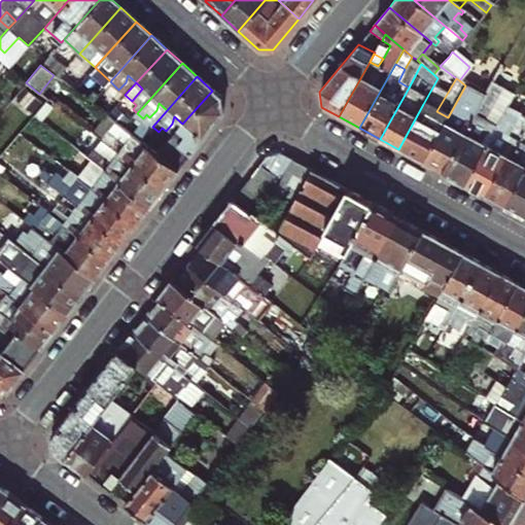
[(442,173),(485,96),(483,95),(465,85),(448,117),(423,163),(442,173)]
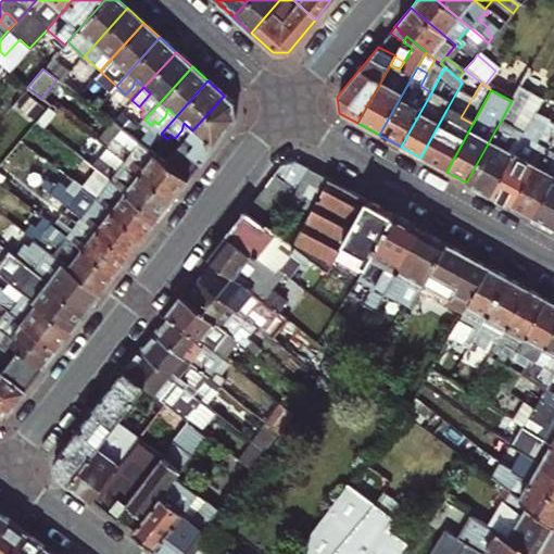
[(224,96),(192,130),(164,163),(186,180),(233,118),(231,102),(224,96)]
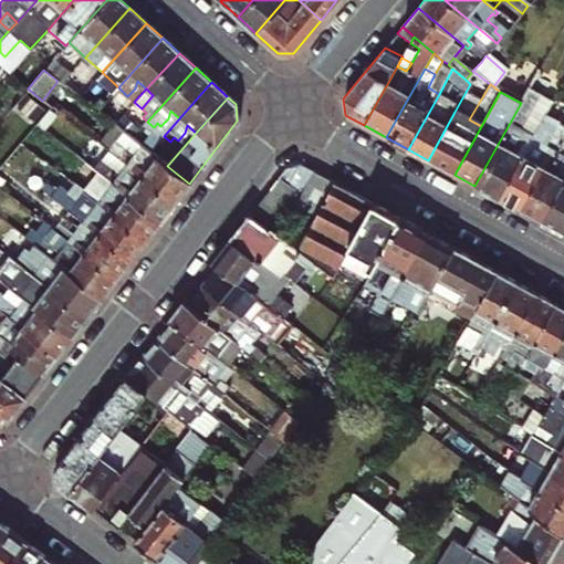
[(108,101),(98,113),(116,127),(126,116),(108,101)]
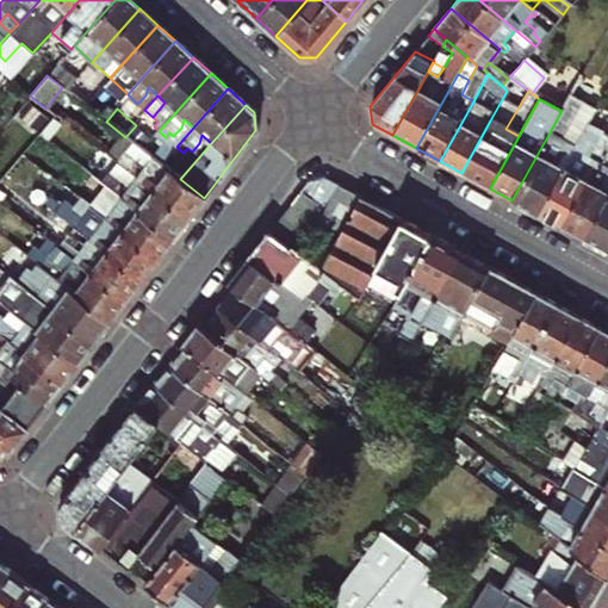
[(538,215),(584,132),(588,125),(562,111),(512,200),(538,215)]
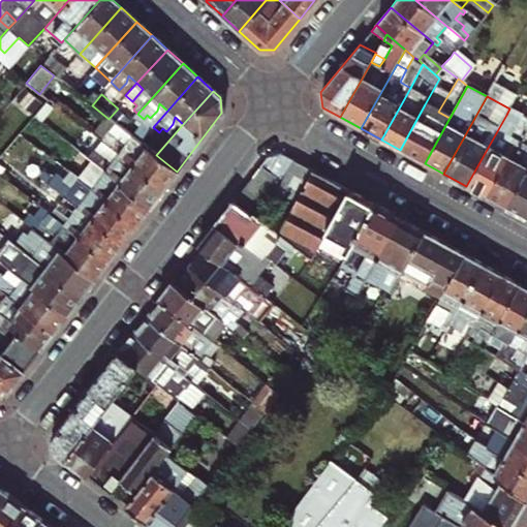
[(438,112),(425,104),(400,150),(425,163),(450,118),(438,112)]
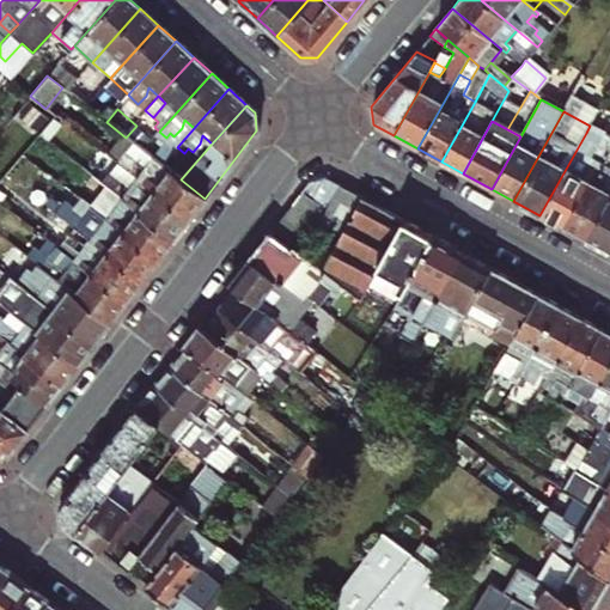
[(540,215),(562,229),(609,144),(609,121),(599,140),(586,133),(540,215)]
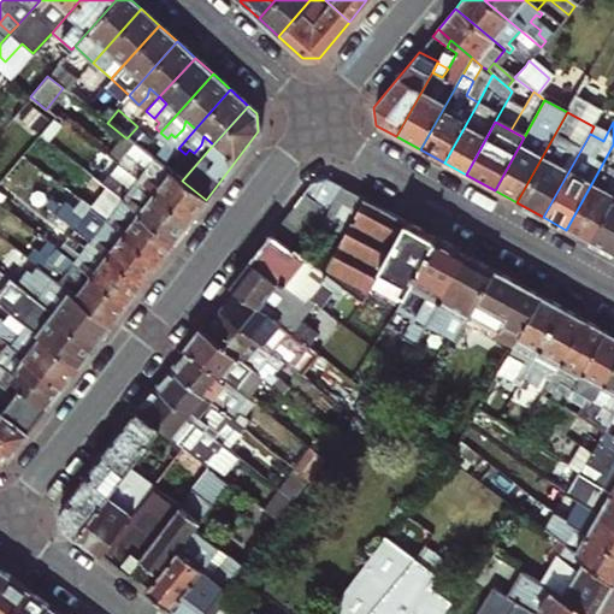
[(127,139),(133,142),(143,151),(153,140),(137,127),(127,139)]
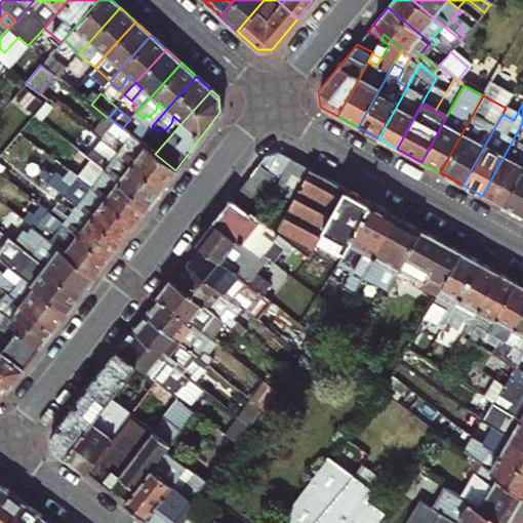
[(32,116),(37,120),(42,114),(37,110),(32,116)]
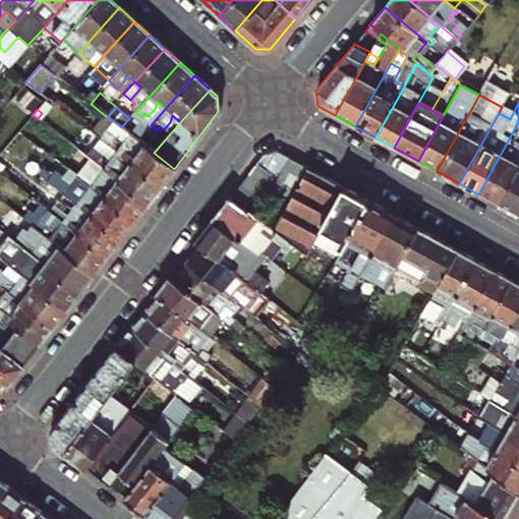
[(153,153),(139,141),(137,140),(121,127),(112,120),(98,137),(115,151),(161,186),(174,169),(154,153),(153,153)]
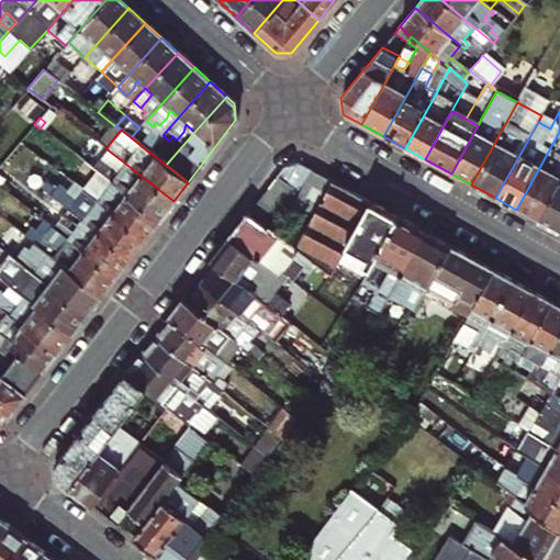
[(559,132),(516,210),(537,222),(559,181),(559,132)]
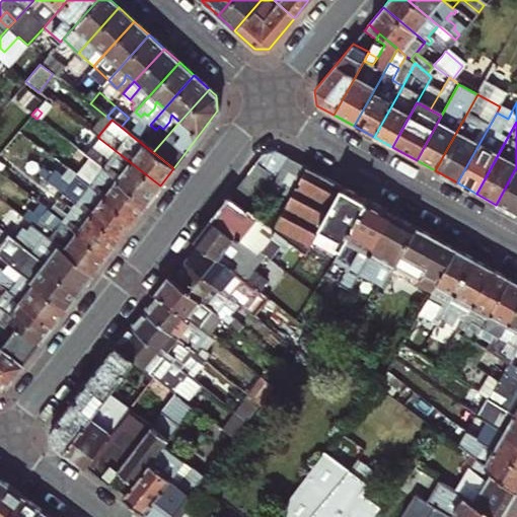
[(148,131),(139,141),(152,152),(160,141),(148,131)]
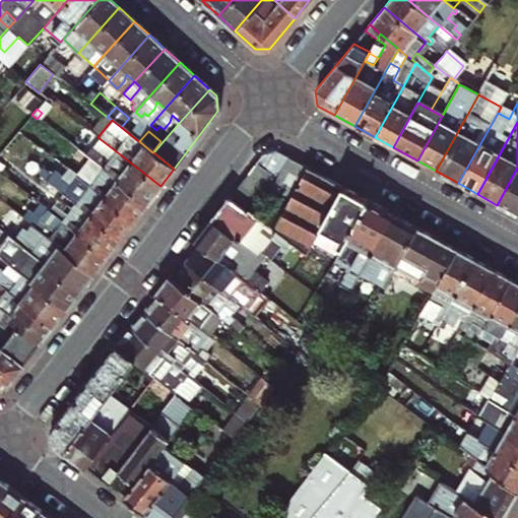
[(115,150),(98,137),(91,146),(108,158),(115,150)]
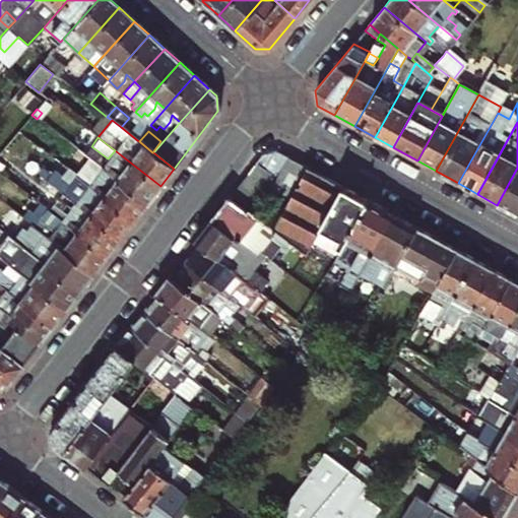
[(160,186),(115,150),(108,158),(91,146),(90,147),(81,141),(75,149),(87,158),(146,204),(160,186)]
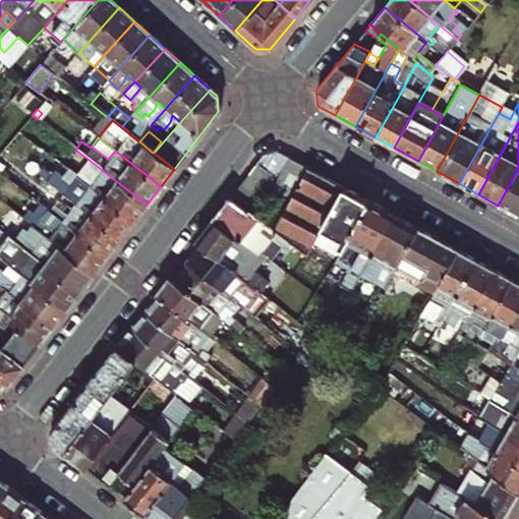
[(261,157),(254,165),(276,177),(287,158),(276,152),(261,157)]
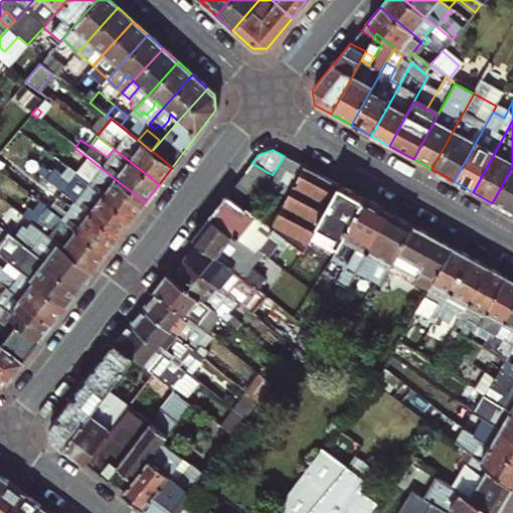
[(270,187),(270,188),(288,197),(303,167),(284,156),(273,175),(267,186),(270,187)]
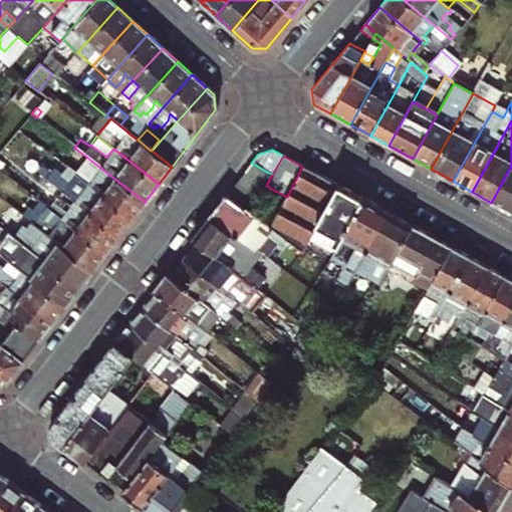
[(145,202),(86,157),(82,162),(95,172),(89,180),(76,170),(67,162),(63,166),(73,174),(132,219),(145,202)]
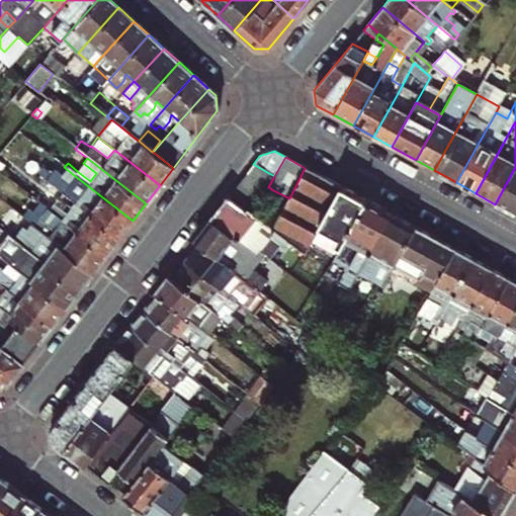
[(83,163),(77,171),(90,181),(96,173),(83,163)]
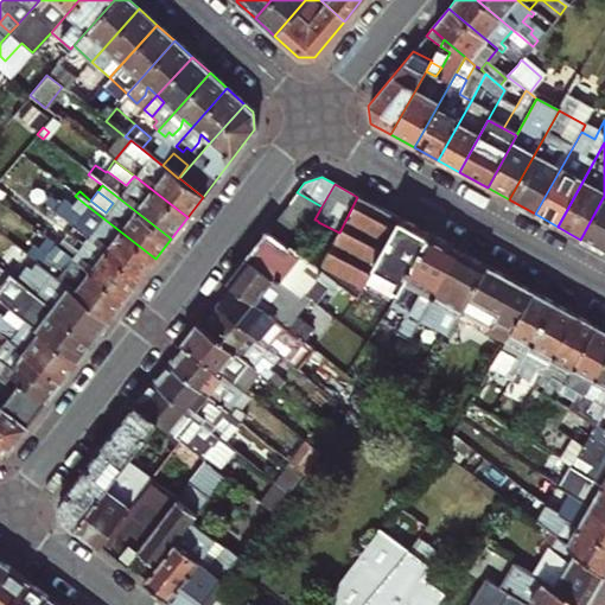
[(297,192),(287,203),(314,220),(322,207),(297,192)]
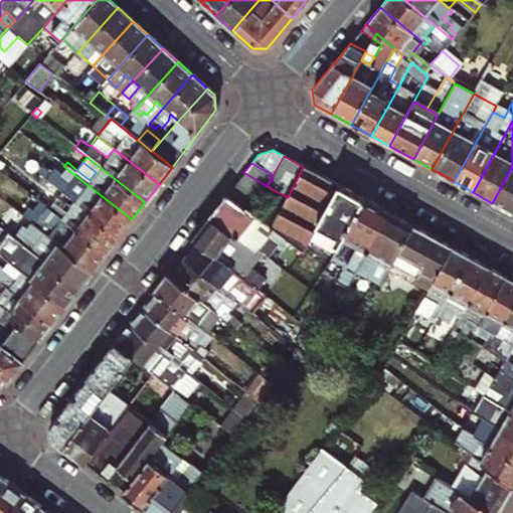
[(512,166),(492,203),(511,213),(512,210),(512,166)]
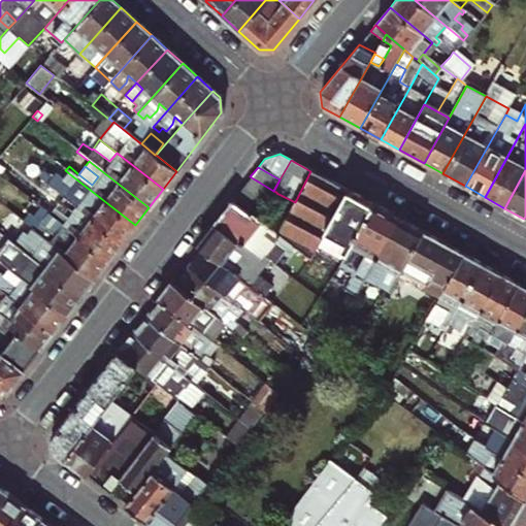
[(348,191),(310,171),(295,202),(288,215),(278,234),(291,243),(313,259),(320,245),(327,232),(348,191)]
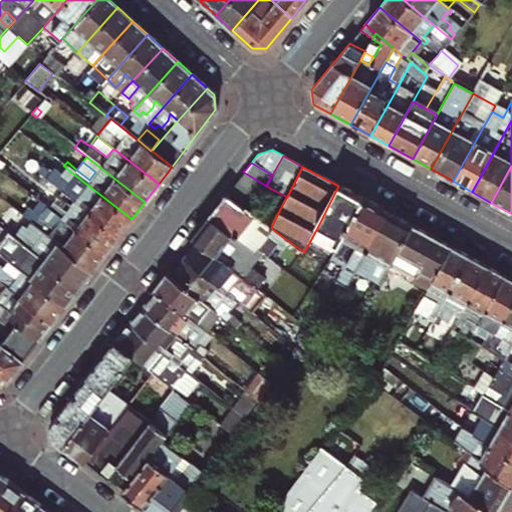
[(266,186),(243,172),(234,184),(260,198),(269,188),(269,187),(266,186)]
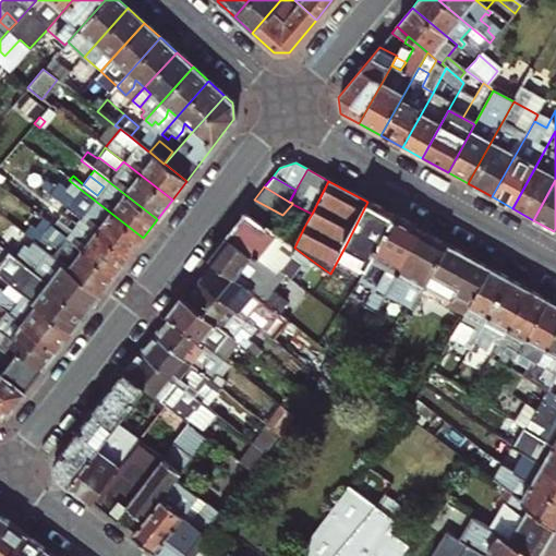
[(129,256),(143,238),(80,189),(69,202),(57,192),(52,197),(129,256)]
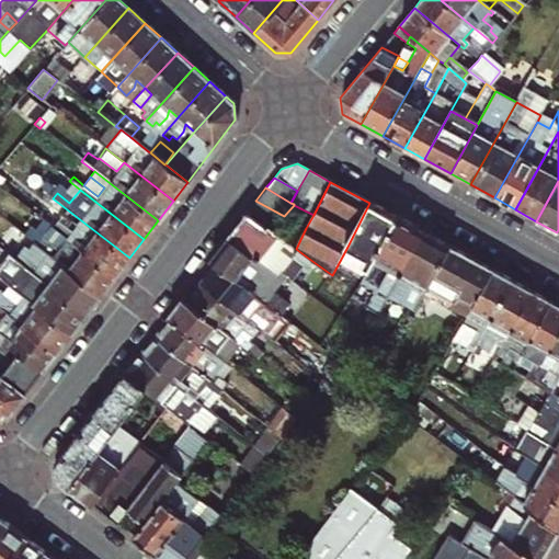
[(129,258),(53,198),(47,194),(42,203),(59,216),(60,215),(75,226),(65,238),(114,276),(129,258)]
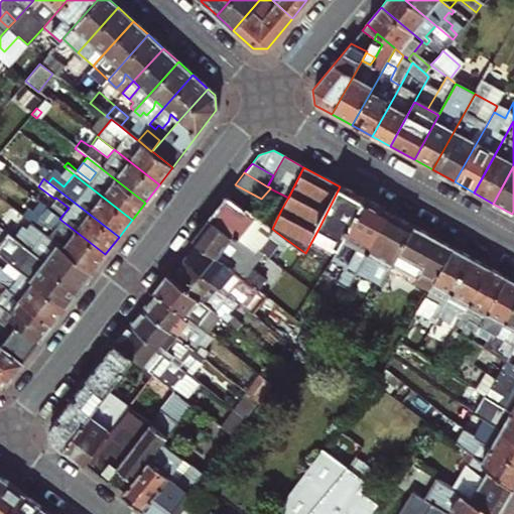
[(261,199),(235,184),(226,197),(242,213),(245,211),(248,213),(261,199)]
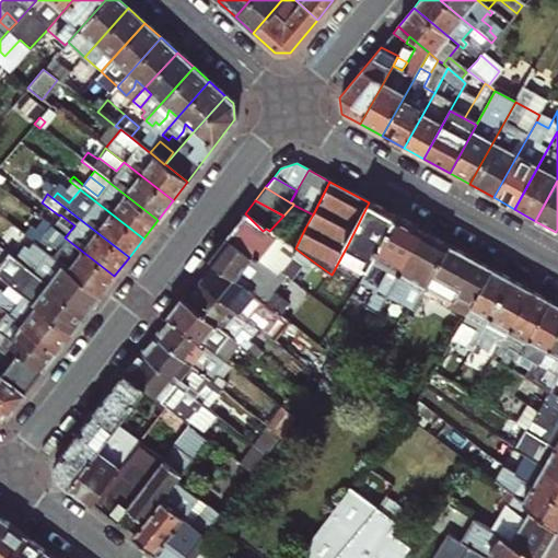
[(369,202),(347,246),(367,257),(359,271),(361,272),(367,275),(396,218),(369,202)]
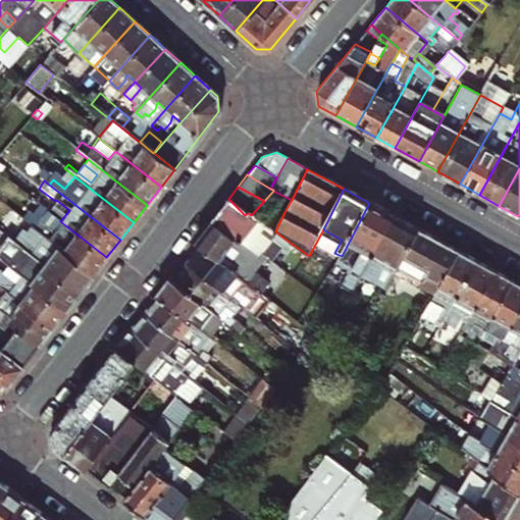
[(257,258),(261,253),(271,261),(275,264),(288,241),(275,231),(251,215),(248,213),(245,215),(228,199),(211,222),(257,258)]
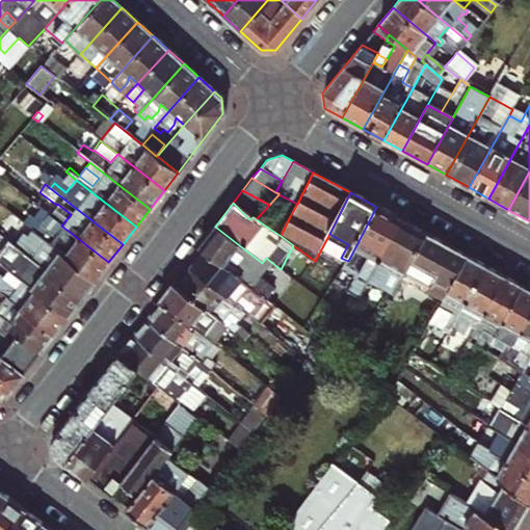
[(56,205),(48,215),(61,226),(71,214),(57,204),(56,205)]
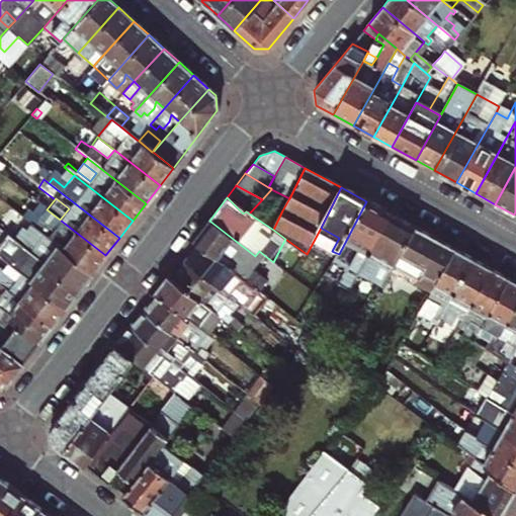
[(366,201),(339,254),(336,260),(335,262),(348,270),(339,286),(348,290),(348,291),(357,274),(391,215),(366,201)]
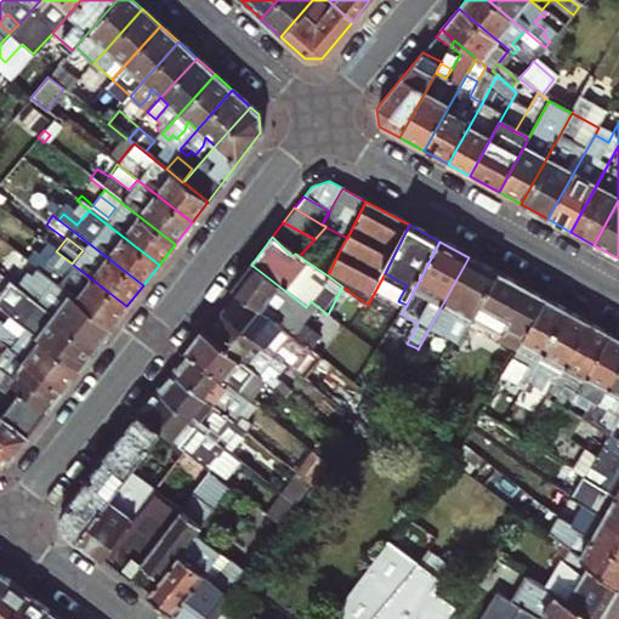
[(54,250),(45,261),(63,274),(72,263),(56,251),(54,250)]
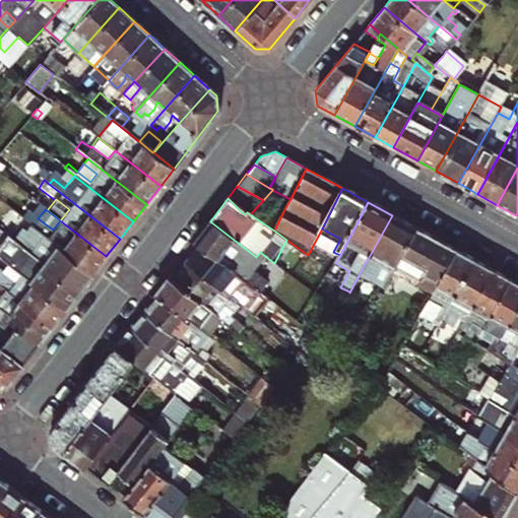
[(106,256),(60,220),(53,230),(38,218),(27,210),(21,218),(38,231),(47,239),(92,273),(106,256)]
